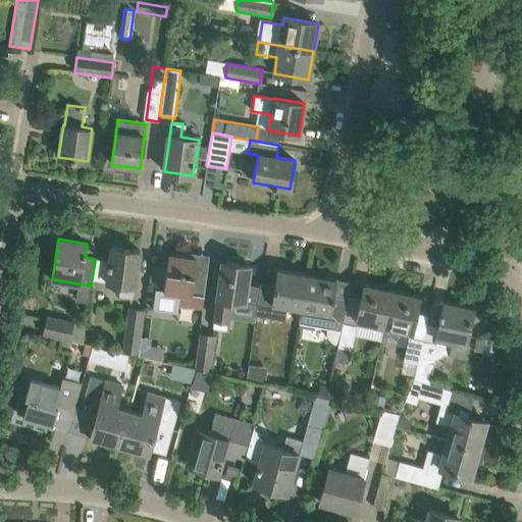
[(111,247),(109,263),(95,261),(92,278),(107,280),(107,281),(120,283),(119,297),(133,299),(135,285),(136,285),(138,271),(140,251),(111,247)]
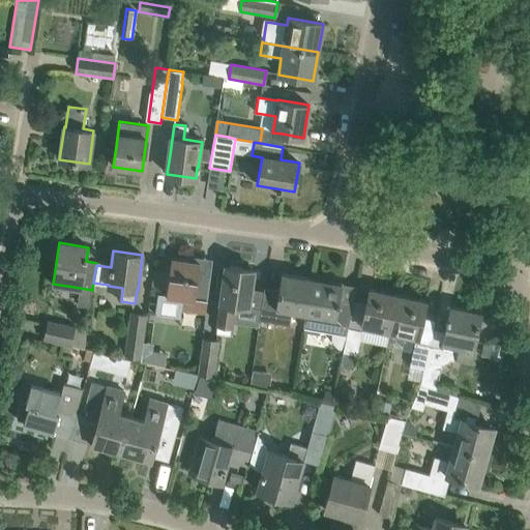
[(207,296),(210,275),(198,274),(200,262),(188,261),(171,258),(170,271),(153,269),(150,294),(157,295),(155,315),(180,318),(181,310),(205,314),(207,296)]
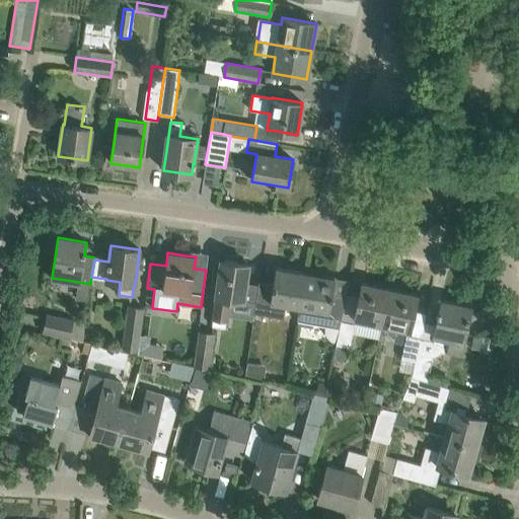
[(217,296),(214,317),(213,325),(225,327),(226,319),(229,298),(243,300),(254,302),(257,289),(245,288),(248,265),(221,261),(218,281),(216,296),(217,296)]
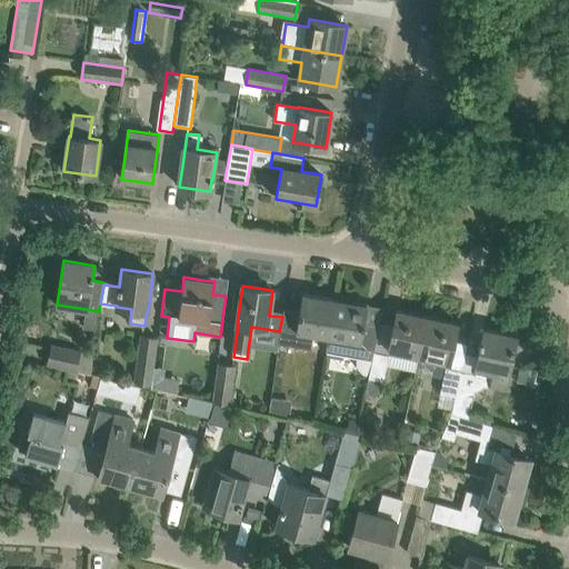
[(313,335),(328,337),(333,299),(302,295),(298,317),(282,315),(282,317),(279,331),(277,345),(311,350),(313,335)]
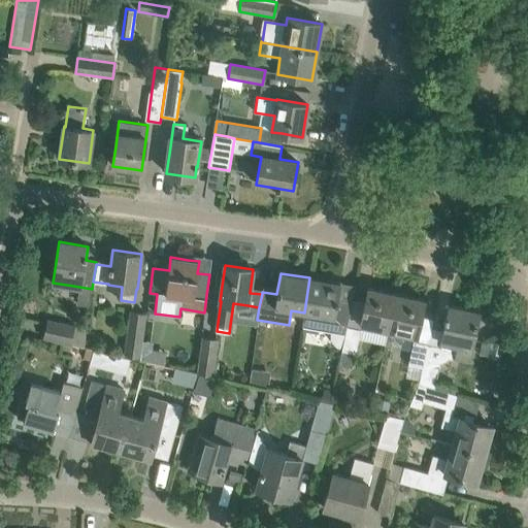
[(305,312),(302,327),(331,332),(345,334),(347,327),(352,306),(337,304),(340,283),(309,277),(304,312),(305,312)]
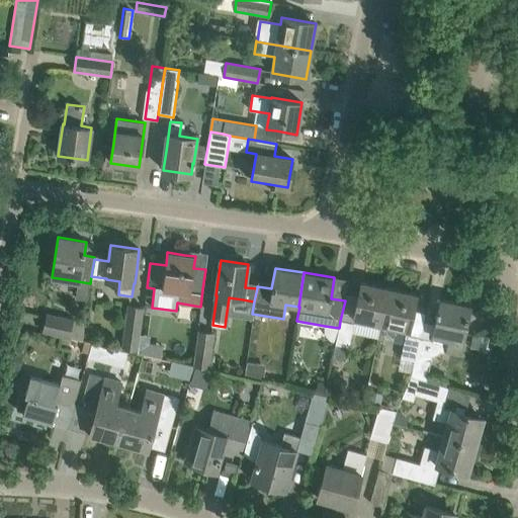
[(353,318),(380,324),(389,288),(361,282),(353,318)]
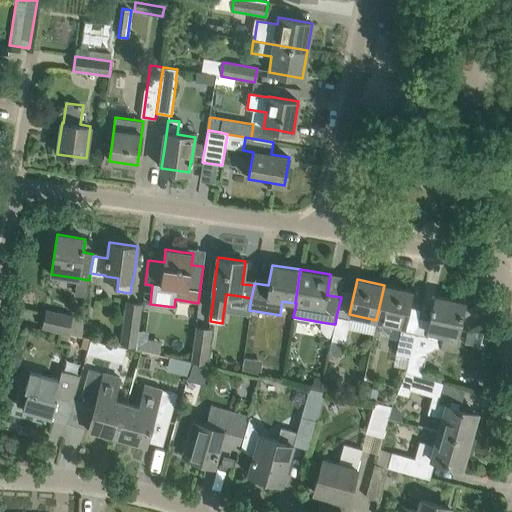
[(384,285),(376,320),(404,327),(412,291),(384,285)]
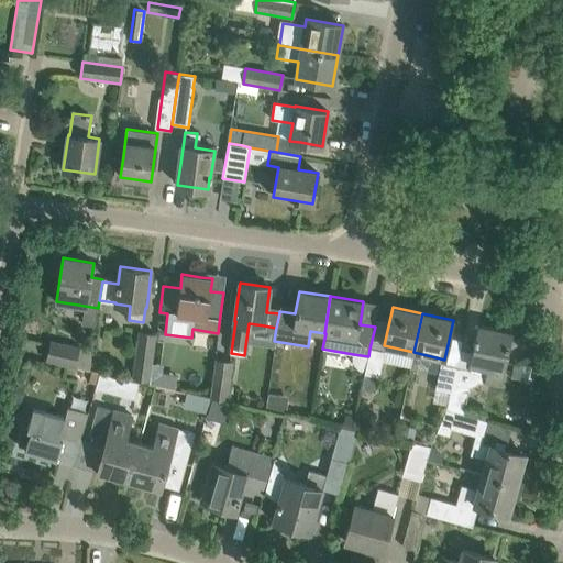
[(488,368),(485,382),(499,384),(510,333),(478,326),(476,337),(475,335),(474,340),(475,340),(470,364),(488,368)]
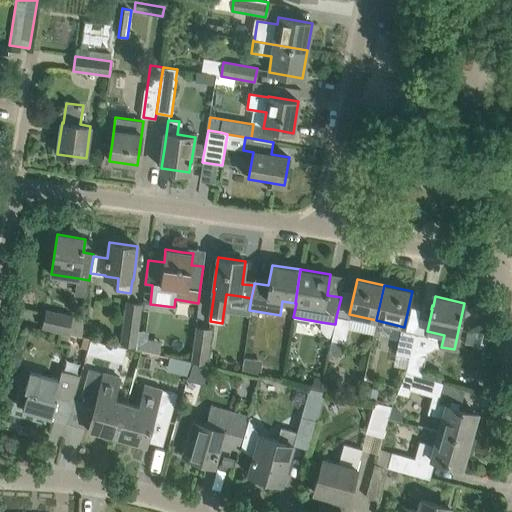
[(120,344),(135,346),(141,305),(126,303),(120,344)]
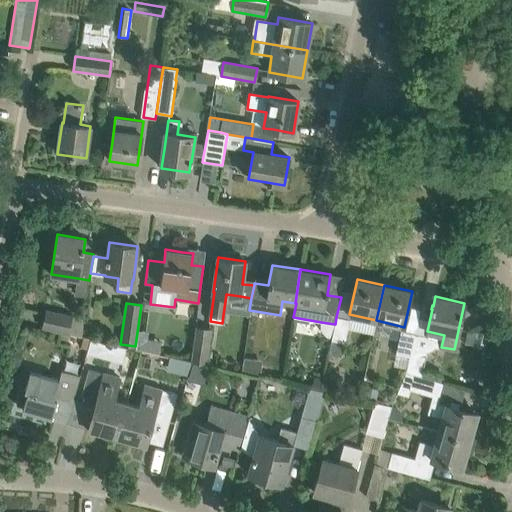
[(46,310),(42,328),(61,332),(68,334),(72,316),(46,310)]
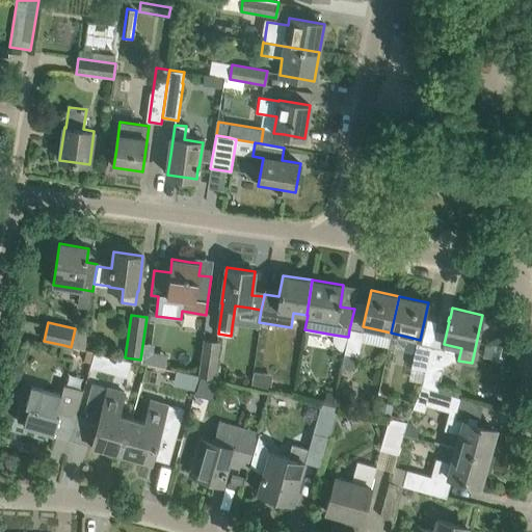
[(348,337),(345,350),(345,353),(360,355),(365,331),(350,329),(348,337)]
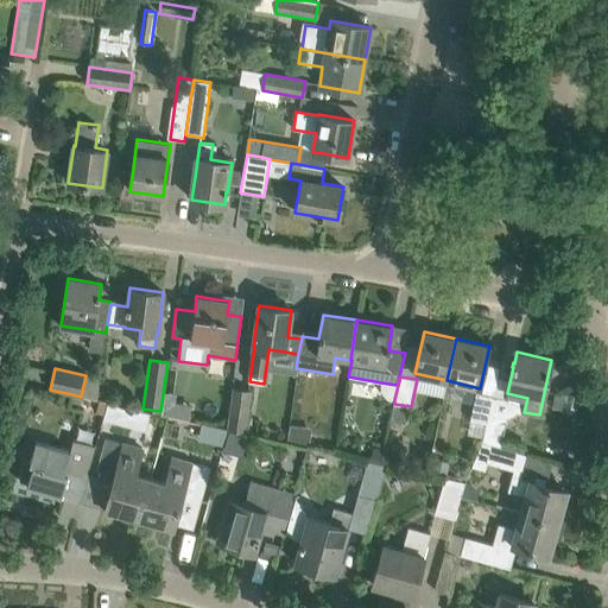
[(73,394),(50,390),(40,387),(36,406),(68,413),(73,394)]
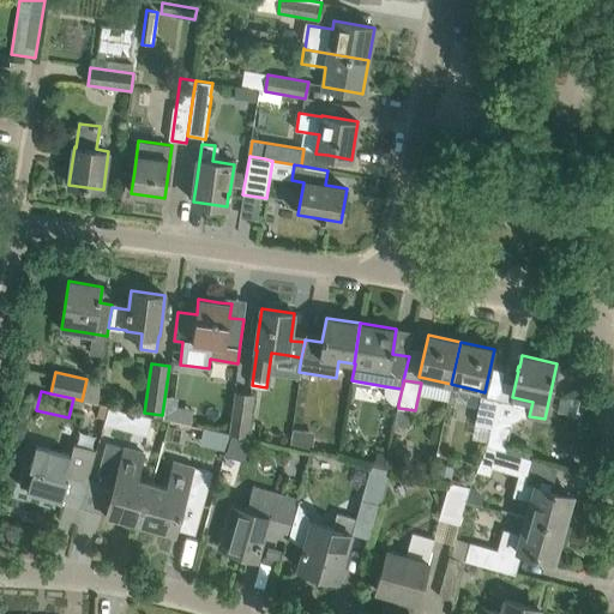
[(229,433),(247,435),(253,396),(235,393),(229,433)]
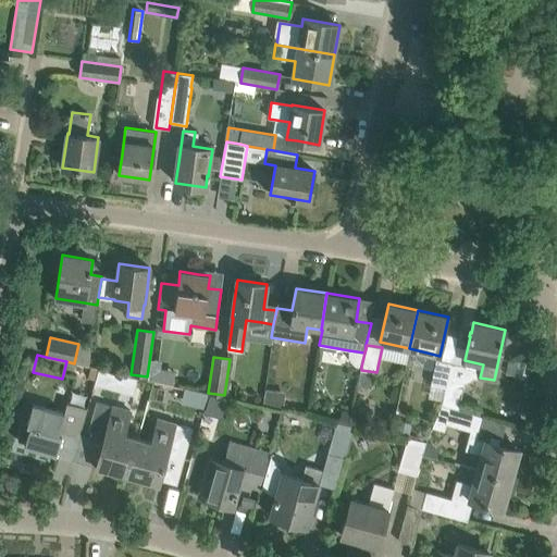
[(430,385),(434,386),(431,399),(442,401),(445,388),(447,379),(450,363),(435,359),(430,385)]
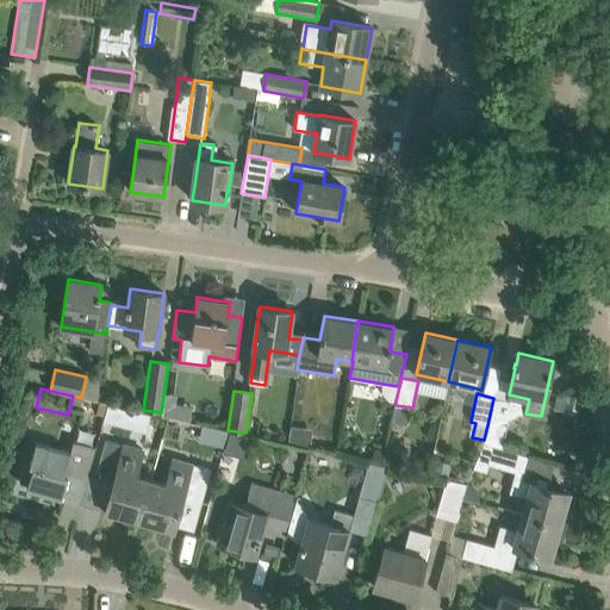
[(509,419),(490,415),(487,425),(484,440),(484,443),(502,448),(509,419)]
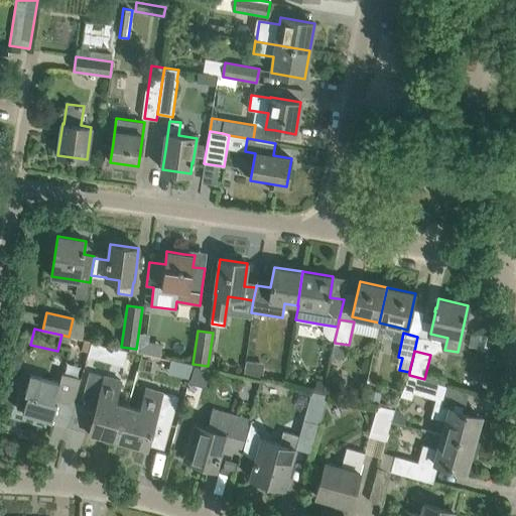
[(13,353),(9,366),(18,368),(22,355),(13,353)]
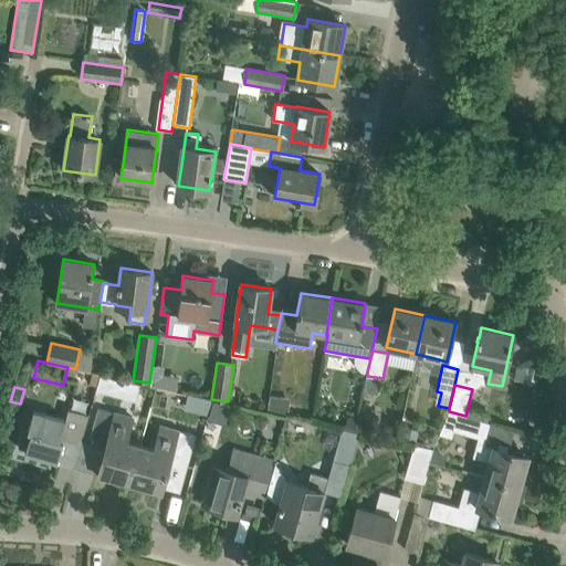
[(269,398),(268,411),(286,413),(289,400),(269,398)]
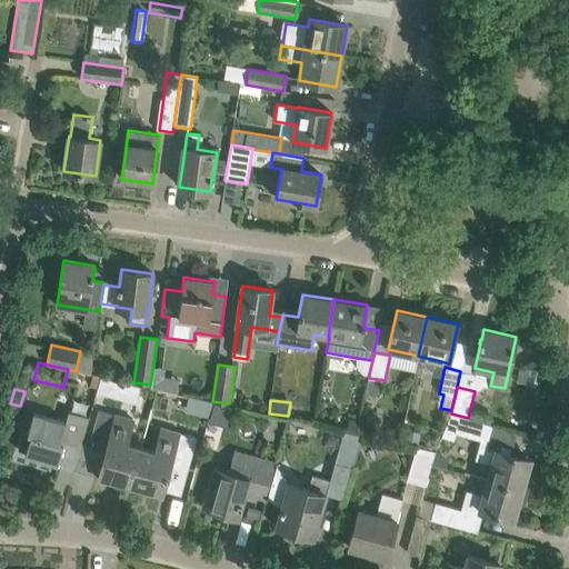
[(98,477),(130,486),(141,447),(127,443),(133,420),(99,410),(89,445),(106,450),(98,477)]
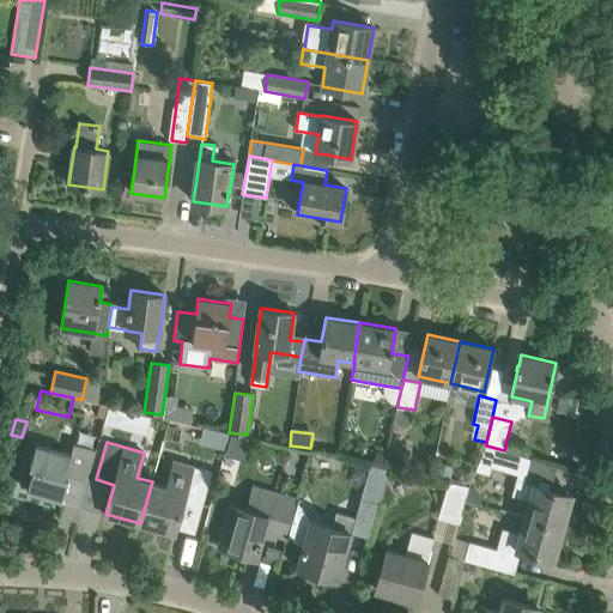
[(26,491),(61,502),(68,478),(86,484),(96,450),(74,444),(71,455),(36,444),(29,467),(34,468),(26,491)]
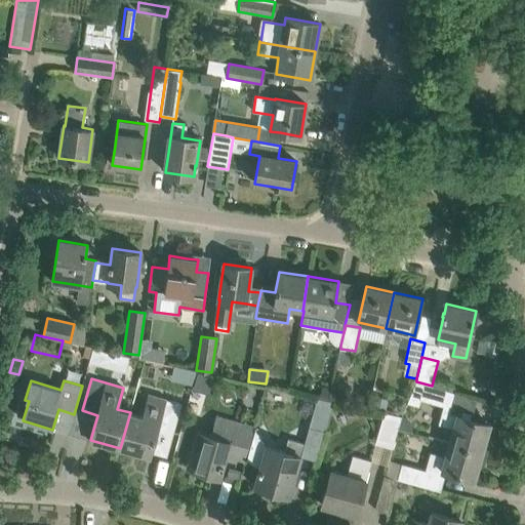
[(419,400),(450,408),(455,392),(432,386),(416,381),(407,404),(418,406),(419,400)]
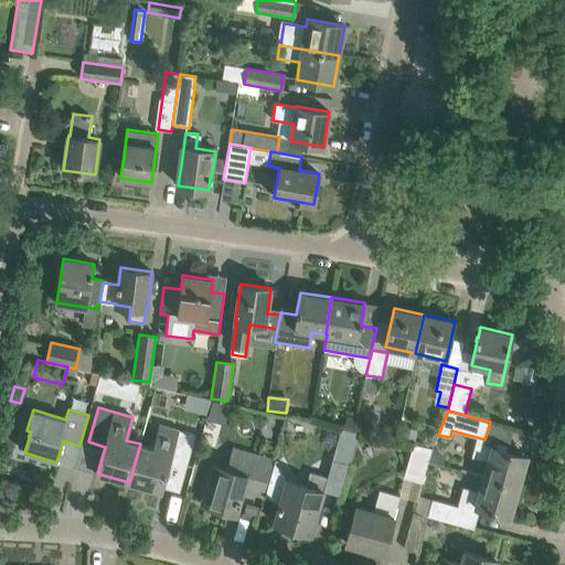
[(343,415),(341,427),(353,430),(356,418),(343,415)]
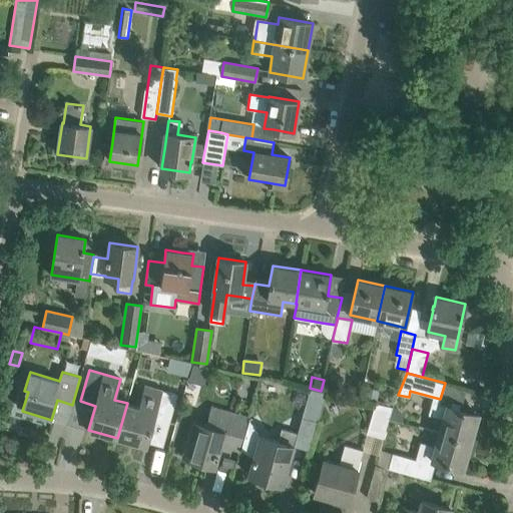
[(127,403),(117,438),(145,446),(152,422),(168,426),(177,395),(146,386),(140,407),(127,403)]
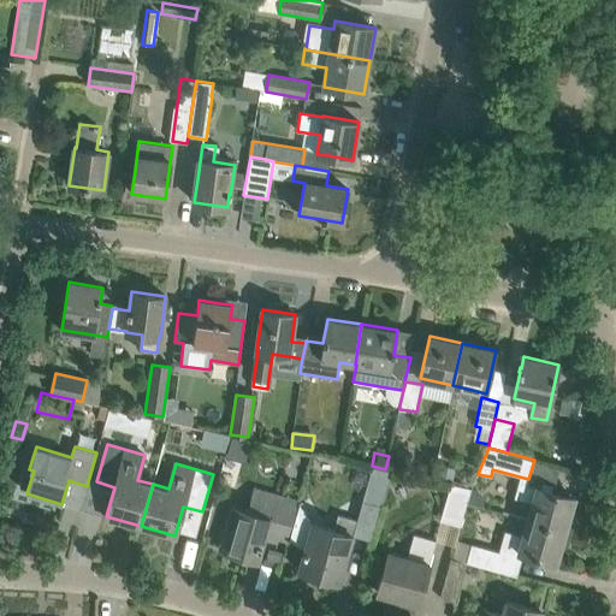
[(363,498),(381,503),(390,471),(385,469),(372,466),(363,498)]
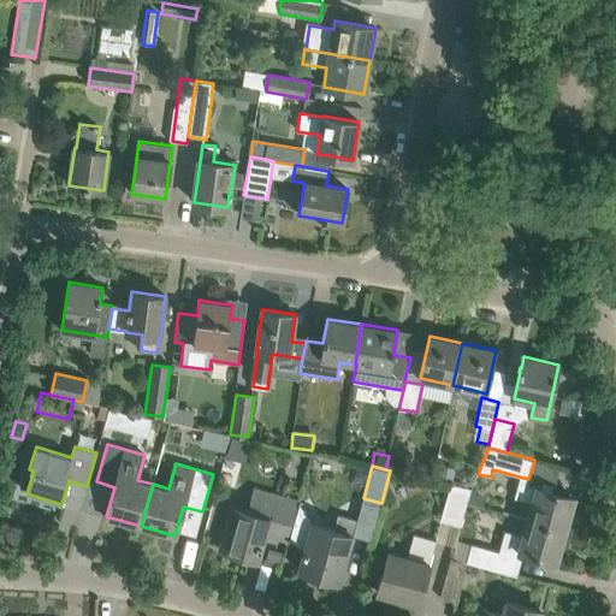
[(440,466),(437,481),(450,484),(452,468),(440,466)]
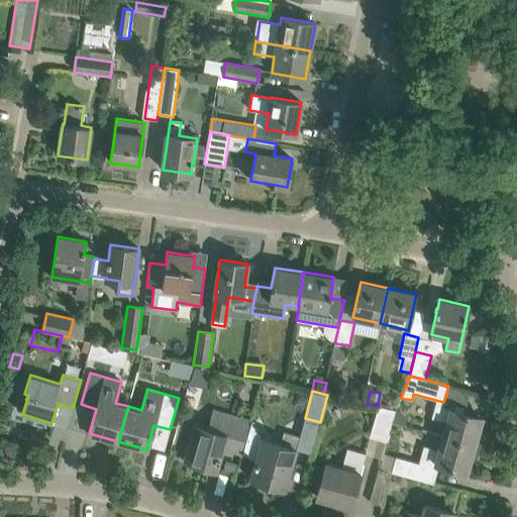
[(394,410),(379,405),(370,436),(386,441),(394,410)]
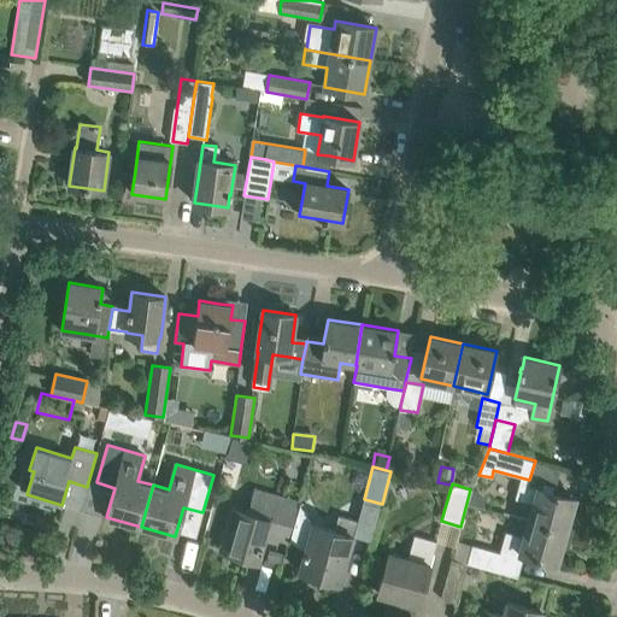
[(519,483),(515,499),(533,504),(529,519),(565,530),(573,532),(576,521),(576,515),(571,511),(575,498),(552,492),(538,488),(519,483)]
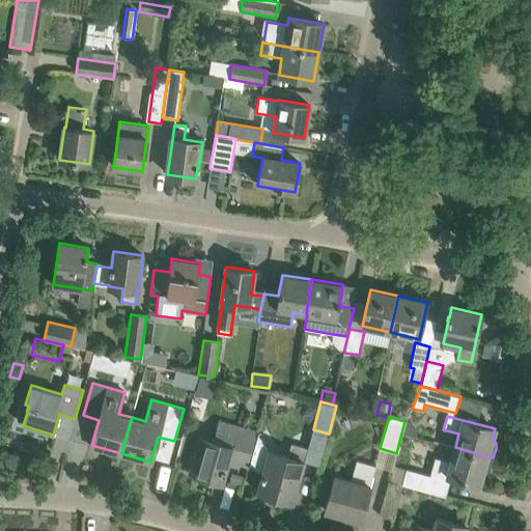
[(254,437),(232,430),(227,428),(222,444),(200,437),(196,452),(190,472),(222,481),(228,459),(246,465),(254,437)]
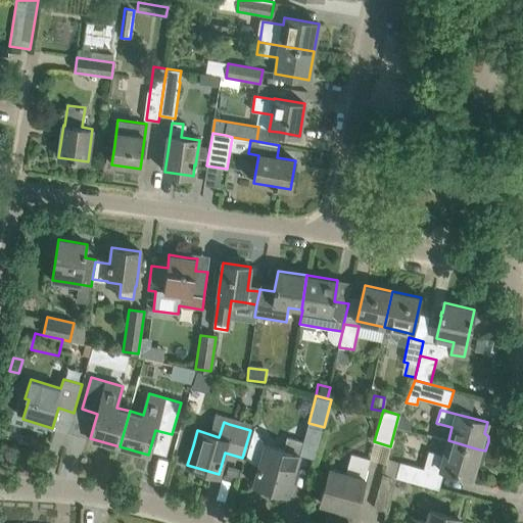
[(282,450),(264,445),(253,430),(245,459),(258,467),(253,484),(288,494),(303,441),(286,437),(282,450)]
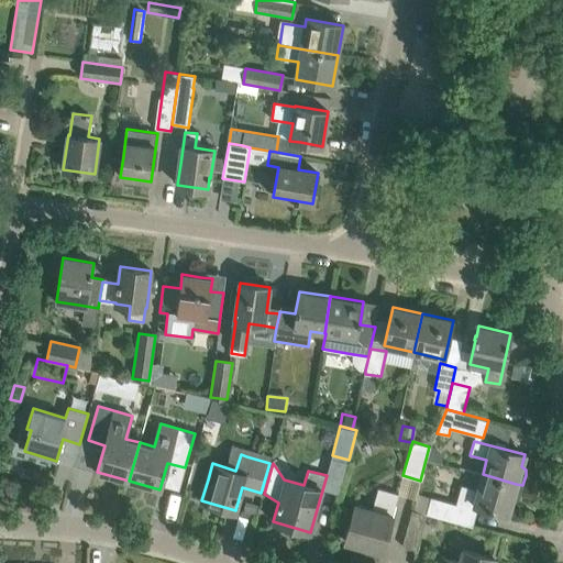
[(416,494),(411,510),(427,514),(427,515),(451,521),(472,527),(478,506),(508,514),(511,500),(517,500),(520,495),(522,485),(516,484),(483,474),(478,490),(461,486),(456,505),(431,497),(416,494)]
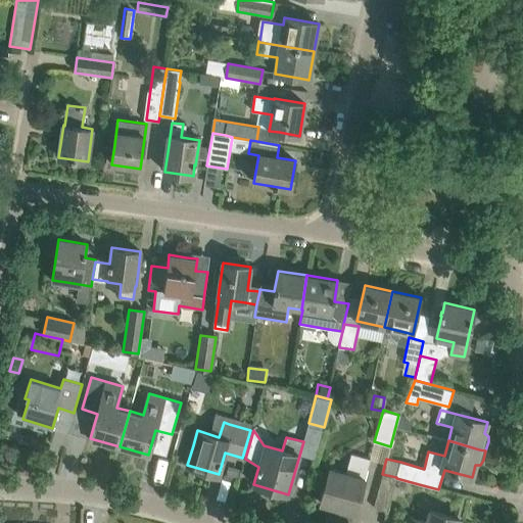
[(329,470),(326,483),(320,503),(355,513),(371,459),(351,453),(345,474),(329,470)]
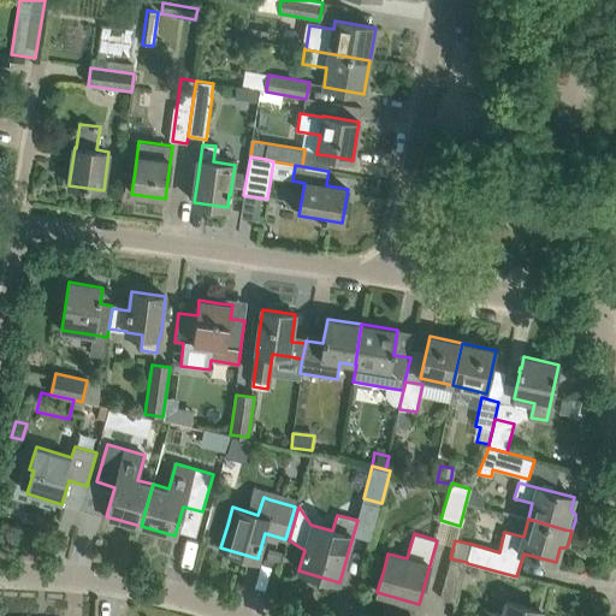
[(467,562),(450,558),(439,599),(456,604),(467,563),(467,562)]
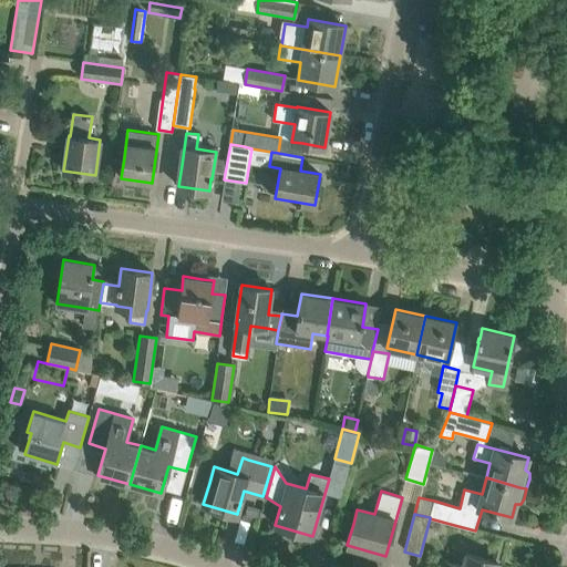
[(443,560),(441,566),(497,566),(498,563),(466,554),(463,566),(443,560)]
